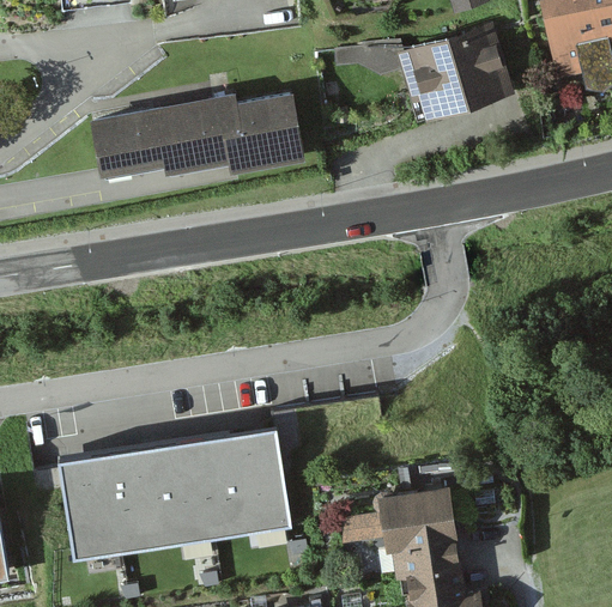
[(450,0),(455,13),(495,0),(450,0)]
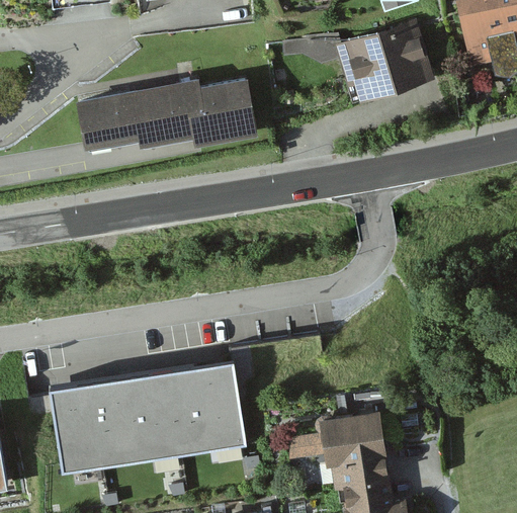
[(516,0),(457,0),(455,0),(469,67),(493,62),(495,71),(509,74),(516,68),(516,0)]
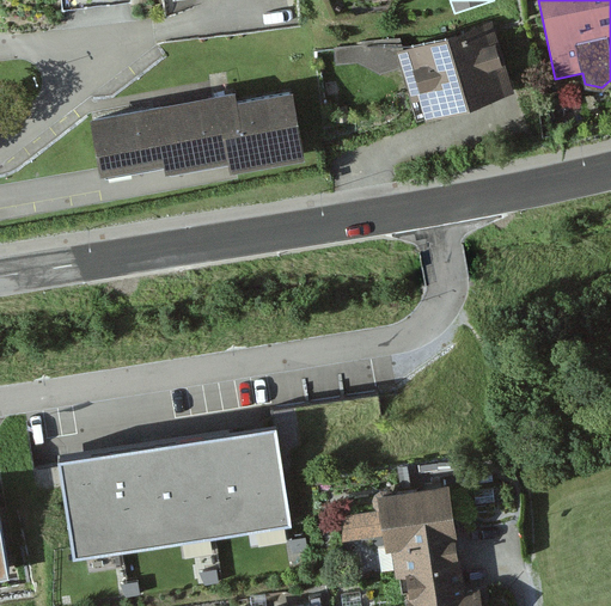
[(492,23),(396,54),(402,71),(411,101),(420,98),(426,115),(513,87),(492,23)]
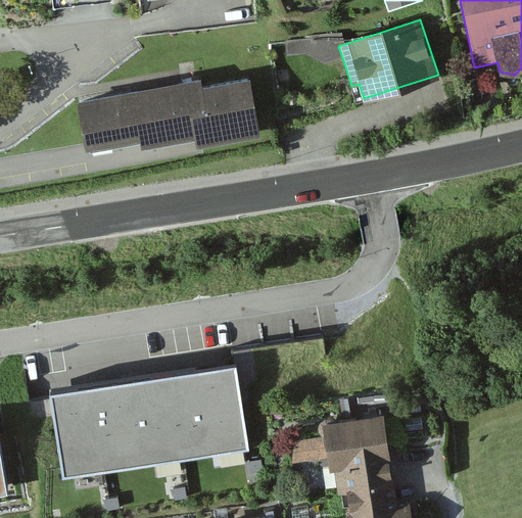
[(325,66),(343,60),(338,46),(337,41),(285,43),(286,57),(304,55),(325,66)]
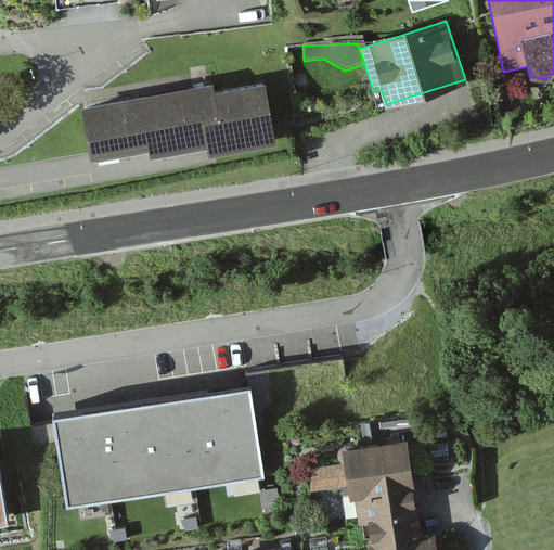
[(216,85),(84,106),(91,153),(151,143),(153,153),(208,144),(209,152),(277,141),(267,82),(217,90),(216,85)]
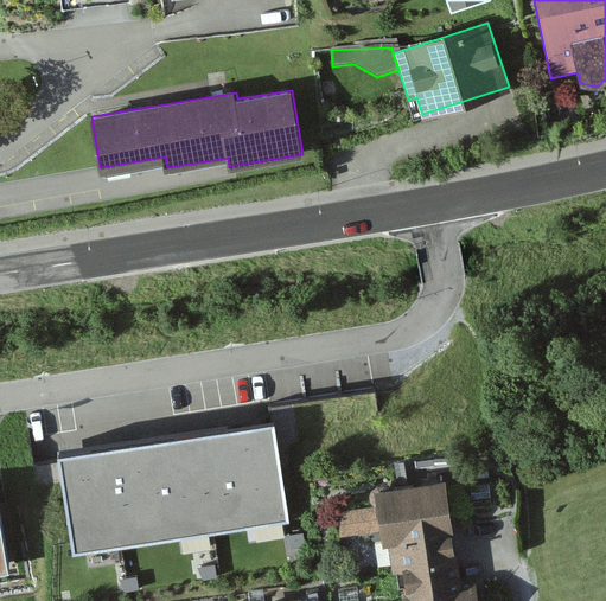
[(343,106),(329,107),(331,119),(344,117),(343,106)]
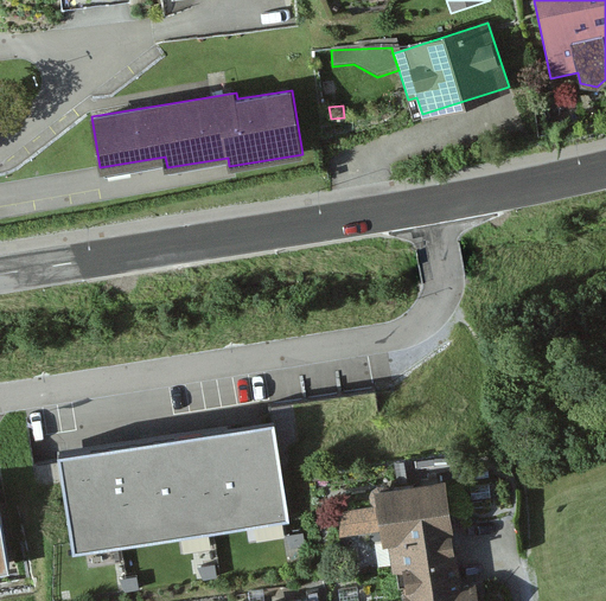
[(273,420),(56,453),(71,557),(289,523),(279,455),(273,420)]
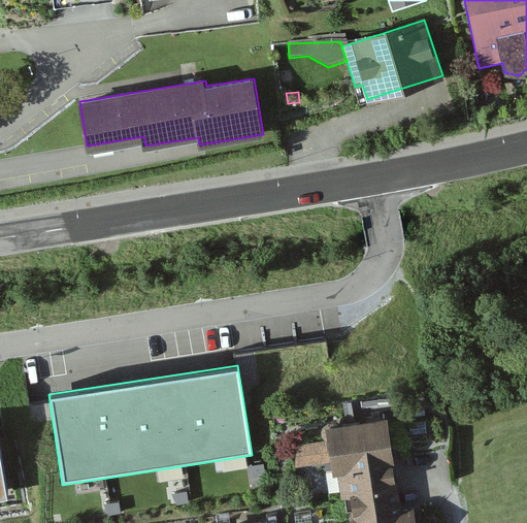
[(341,497),(349,497),(399,489),(389,417),(340,424),(335,422),(328,422),(323,426),(321,431),(322,439),(325,443),(329,445),(331,464),(333,477),(338,477),(341,497)]
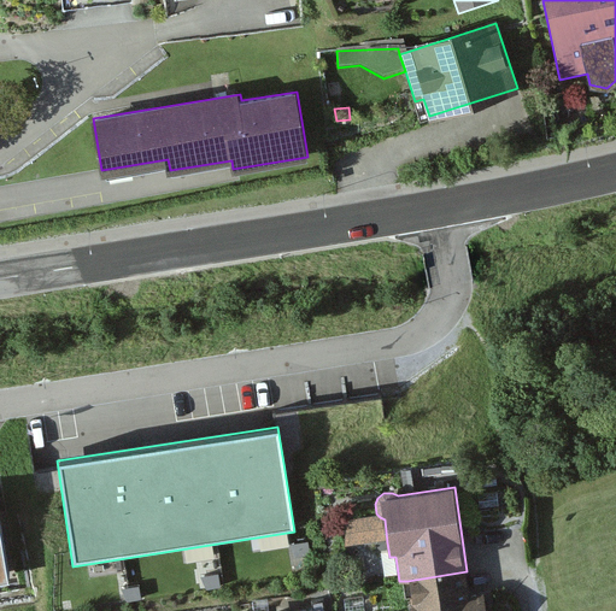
[(345,548),(387,542),(385,520),(346,524),(345,548)]
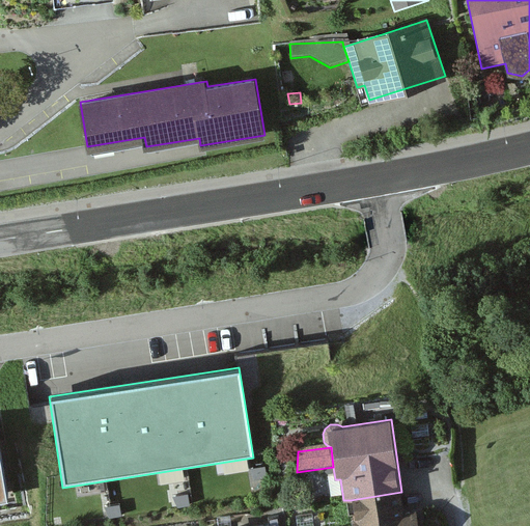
[(265,471),(249,473),(253,483),(266,482),(265,471)]
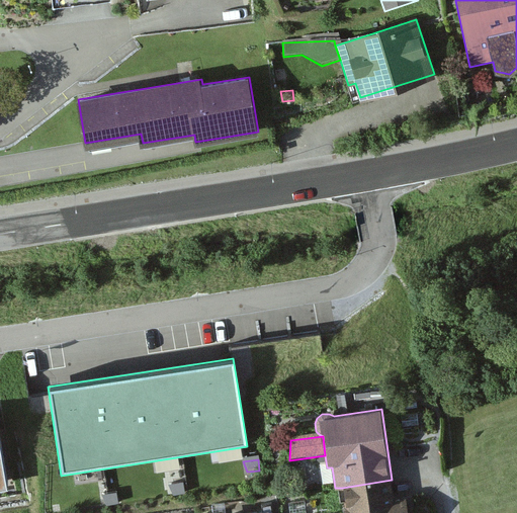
[(392,480),(342,488),(345,512),(407,512),(406,500),(396,502),(392,480)]
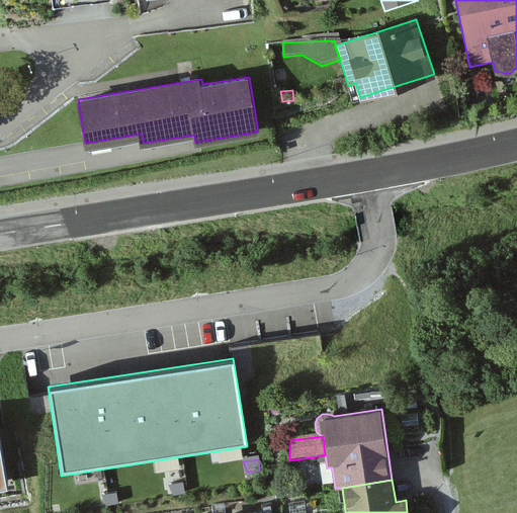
[(183,487),(168,488),(173,499),(184,498),(183,487)]
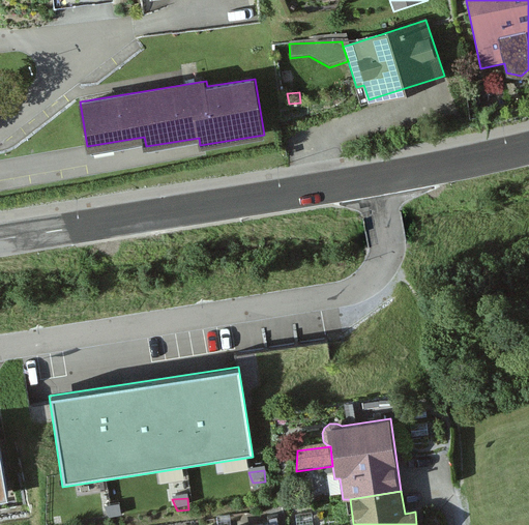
[(119,506),(104,508),(108,520),(120,518),(119,506)]
